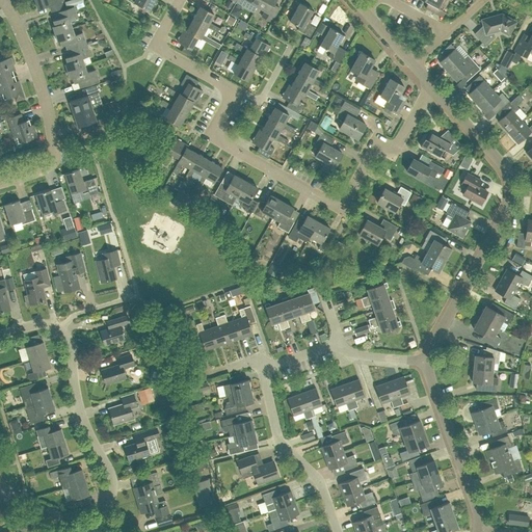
[(34,0),(37,9),(49,6),(51,12),(63,8),(60,0),(34,0)]
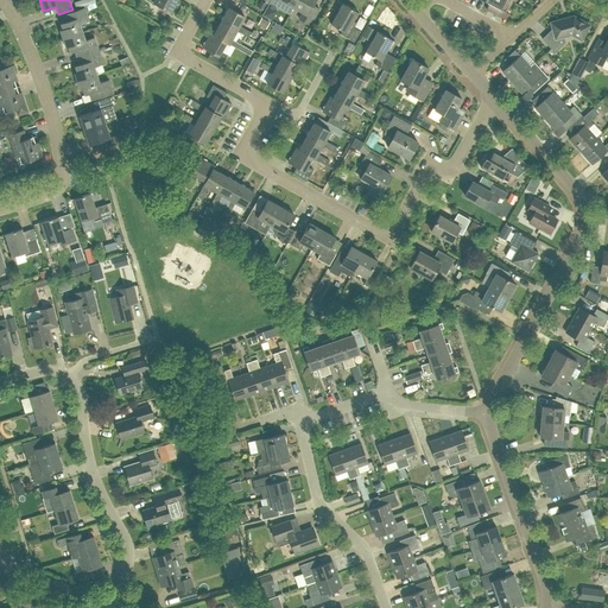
[(153,0),(152,2),(171,12),(177,0),(153,0)]
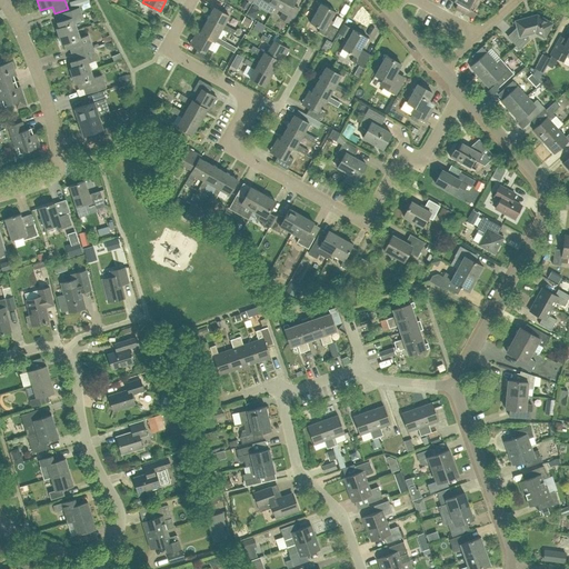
[(295,0),(278,0),(275,7),(283,11),(280,18),(290,23),(299,9),(292,6),(295,0)]
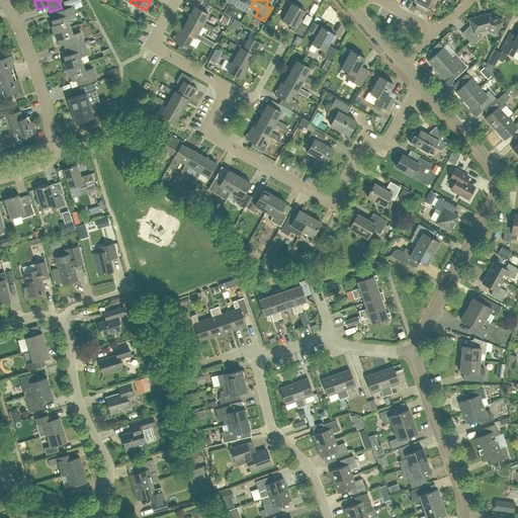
[(411,0),(416,3),(414,7),(431,16),(433,11),(431,10),(435,0),(411,0)]
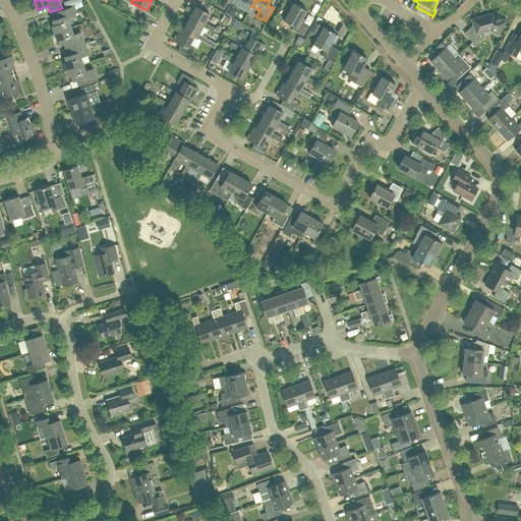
[(306,10),(293,3),(283,20),(292,25),(291,29),(303,36),(308,26),(300,21),(306,10)]
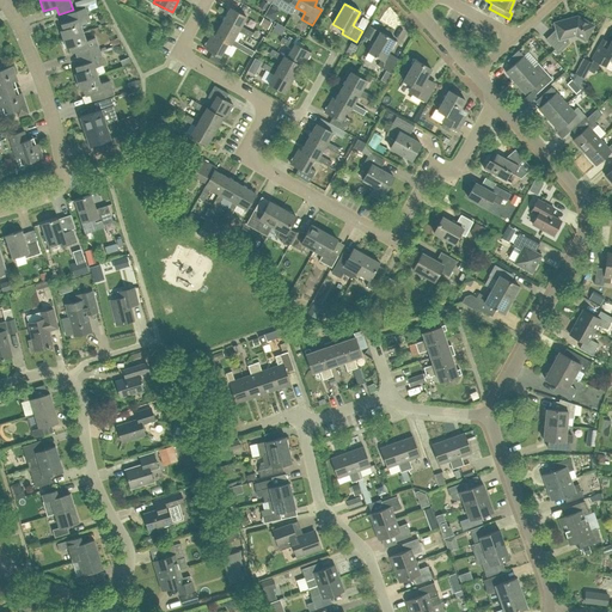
[(59,24),(63,40),(83,32),(80,24),(90,22),(85,7),(66,14),(68,22),(59,24)]
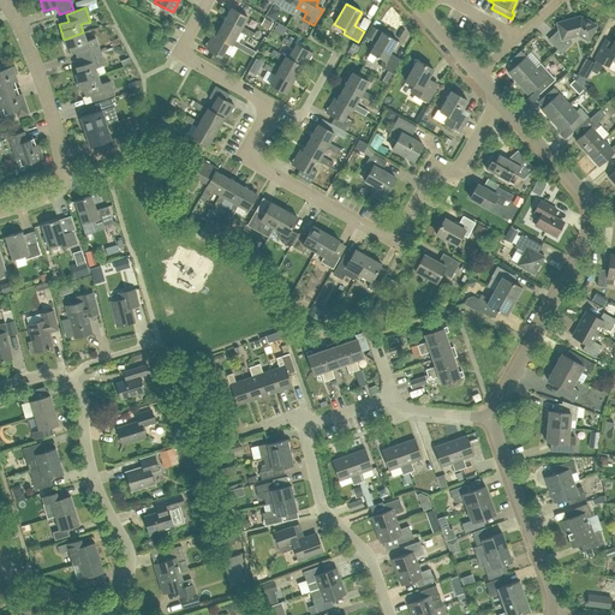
[(231,7),(224,22),(239,31),(251,37),(254,33),(242,27),(248,17),(231,7)]
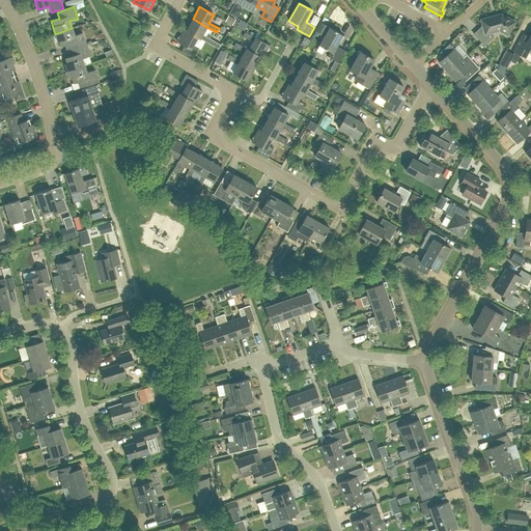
[(513,21),(503,15),(500,16),(499,17),(493,19),(490,17),(482,19),(481,22),(482,26),(474,34),(484,46),(494,37),(492,32),(502,29),(509,33),(514,24),(513,21)]
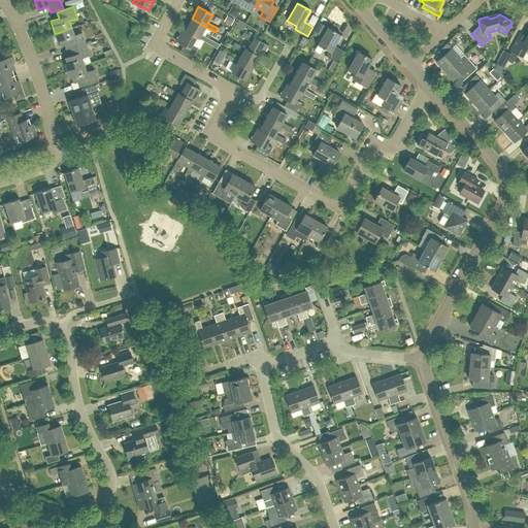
[(227,15),(224,22),(231,26),(234,20),(227,15)]
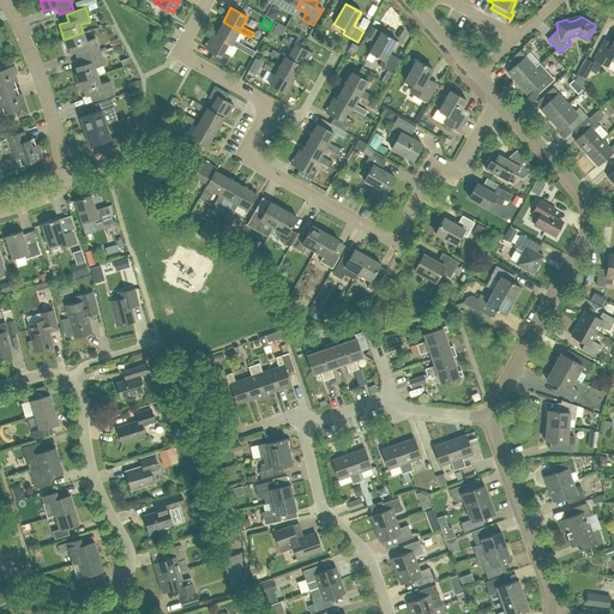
[(223,22),(215,35),(229,43),(228,43),(232,44),(244,52),(246,47),(234,40),(239,31),(223,22)]
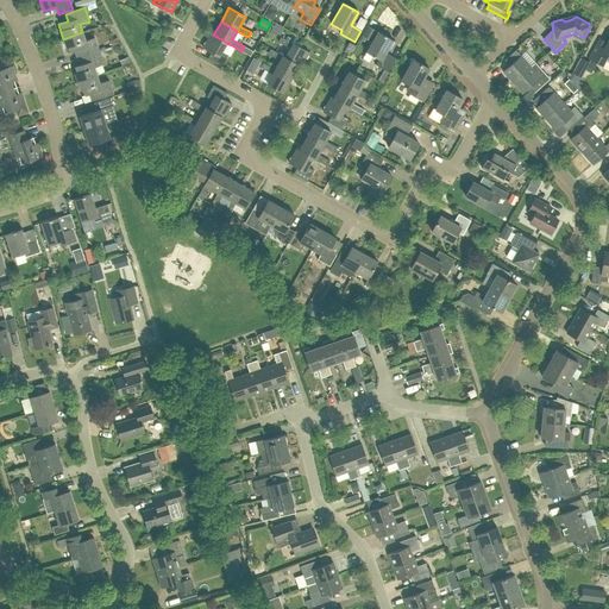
[(394,41),(377,31),(365,51),(378,58),(375,64),(388,73),(396,58),(387,52),(394,41)]
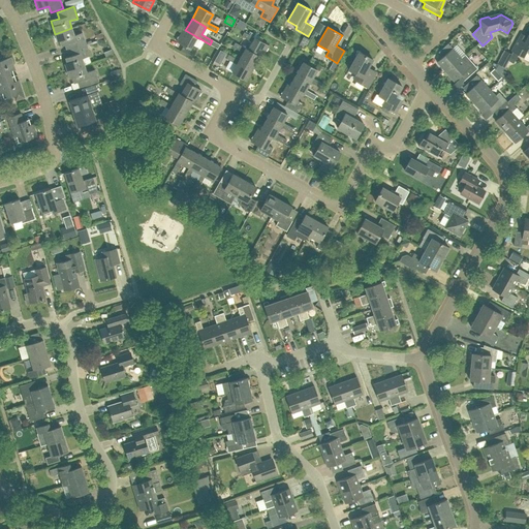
[(55,34),(59,47),(67,43),(69,50),(86,44),(82,32),(73,35),(71,28),(55,34)]
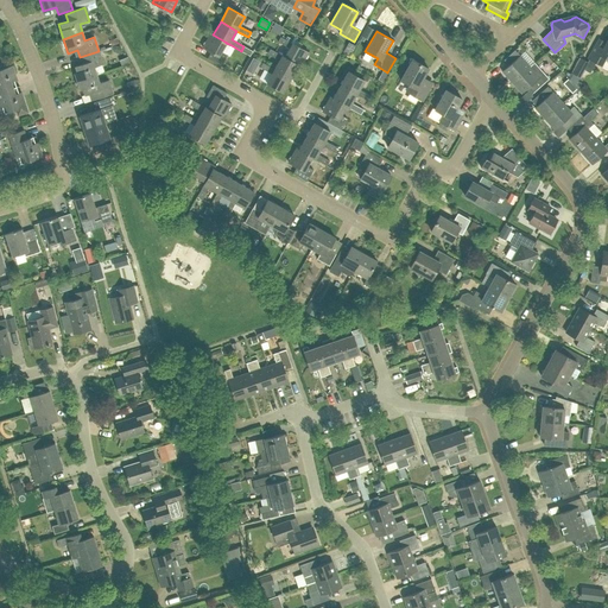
[(213,35),(210,33),(202,48),(210,52),(207,58),(221,67),(227,55),(221,51),(226,43),(227,43),(213,35)]
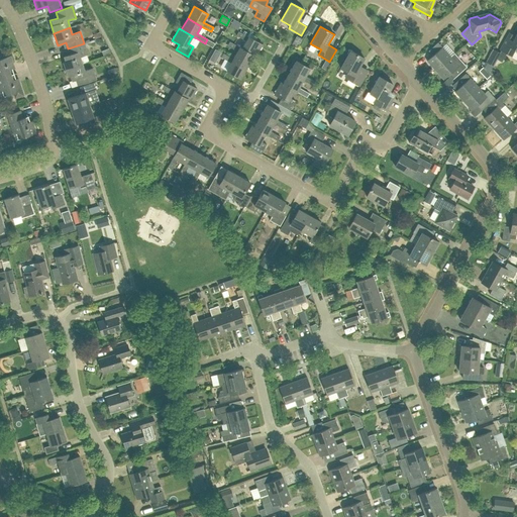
[(246,41),(242,48),(241,48),(253,55),(253,56),(255,57),(262,44),(248,36),(248,37),(238,31),(236,35),(246,41)]
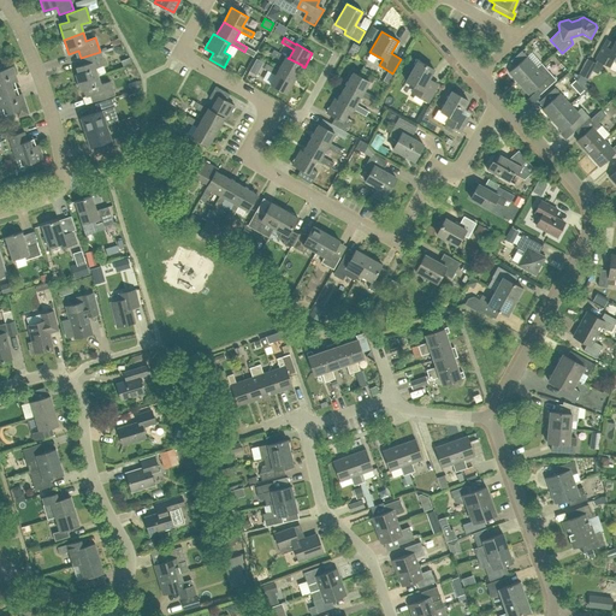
[(604,45),(596,59),(609,67),(611,64),(610,64),(612,60),(615,61),(615,39),(614,43),(606,39),(604,45)]
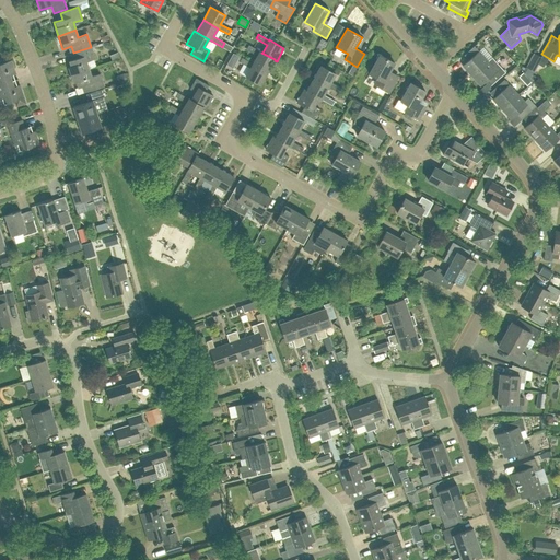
[(324,54),(330,43),(324,39),(318,50),(324,54)]
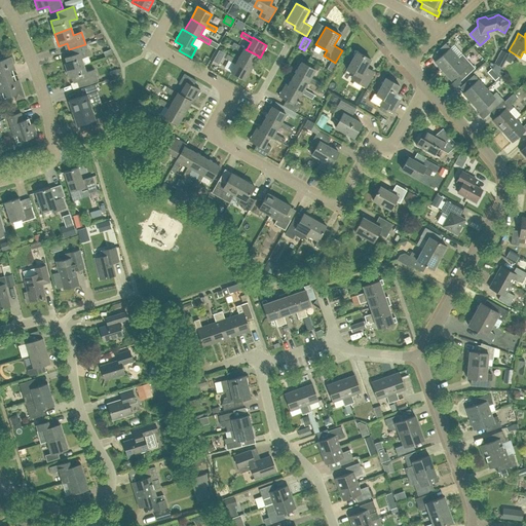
[(251,68),(258,57),(258,55),(246,49),(247,49),(243,47),(243,48),(233,42),(231,46),(241,52),(237,60),(251,68)]
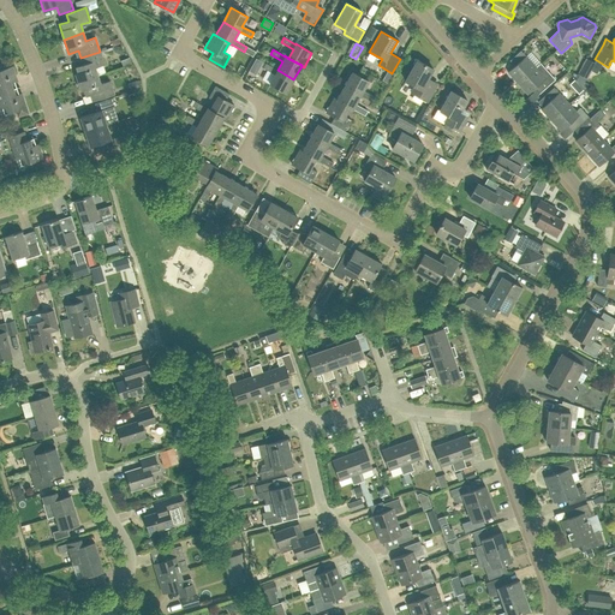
[(507,72),(518,83),(536,67),(520,51),(509,60),(514,66),(507,72)]
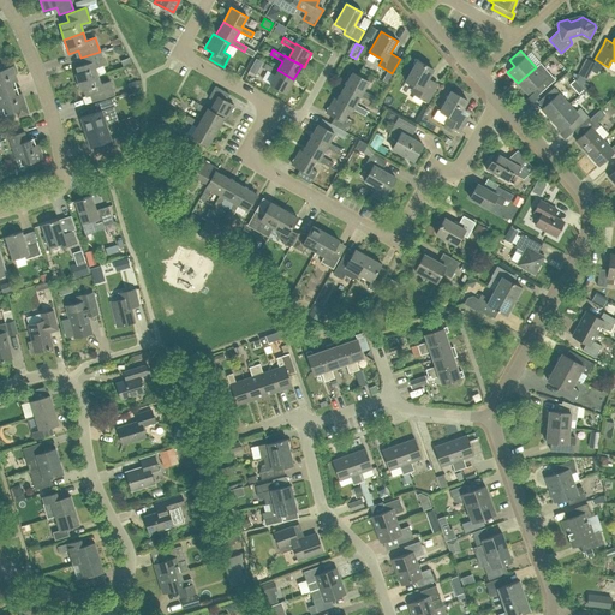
[(78,82),(97,76),(95,67),(105,65),(100,52),(81,58),(83,65),(73,67),(78,82)]
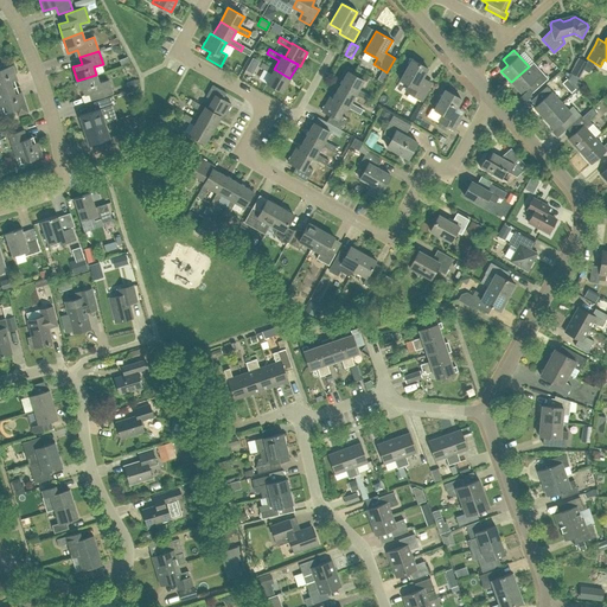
[(259,62),(251,58),(244,71),(251,75),(259,62)]
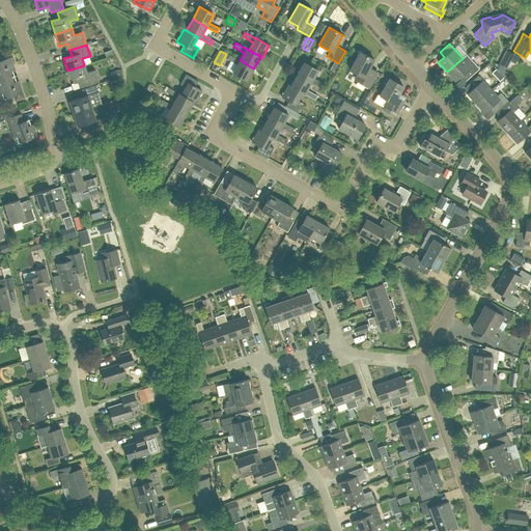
[(513,54),(506,51),(497,68),(504,73),(513,54)]
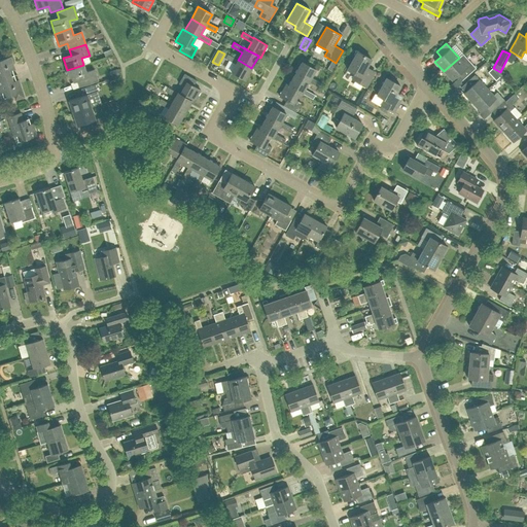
[(372,59),(357,51),(347,69),(358,75),(355,80),(366,88),(374,74),(365,69),(372,59)]
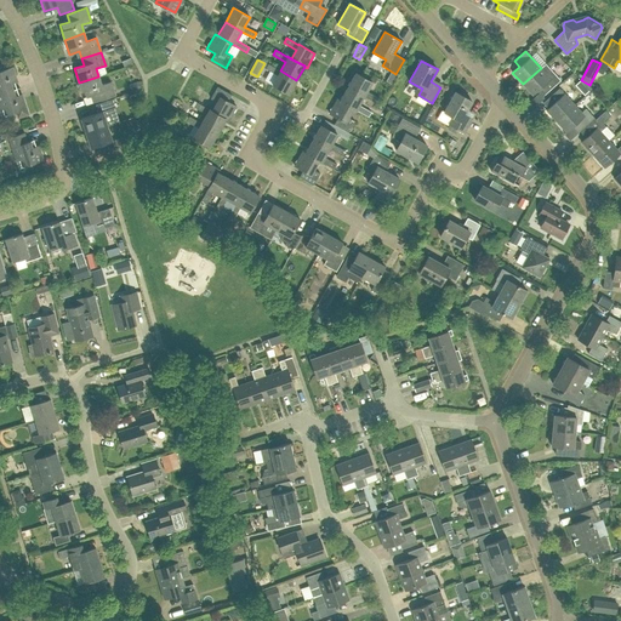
[(280,70),(268,63),(266,68),(278,75),(272,85),(289,93),(296,80),(280,70)]
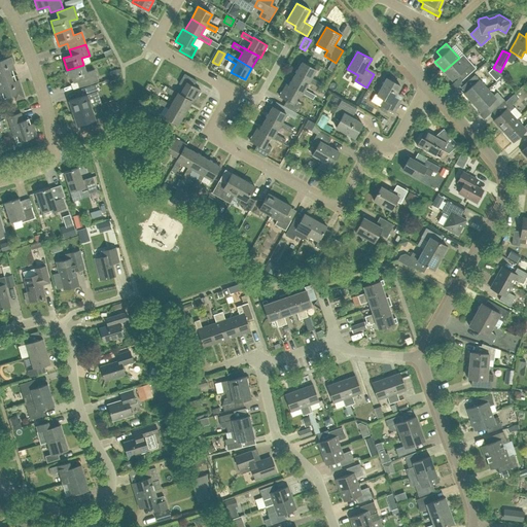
[(459,58),(444,71),(452,81),(458,76),(462,80),(476,68),(463,55),(459,58)]
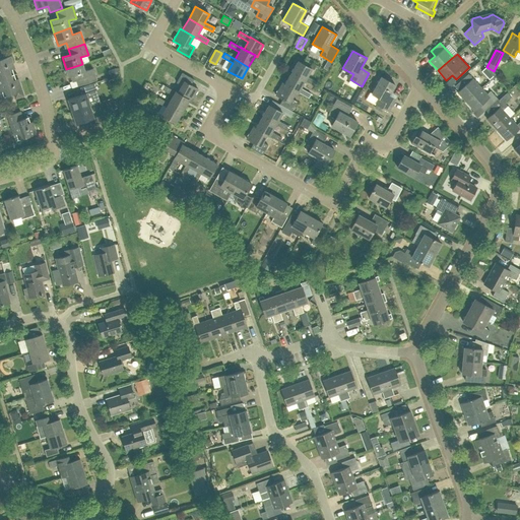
[(0,78),(16,73),(10,56),(0,59),(0,78)]
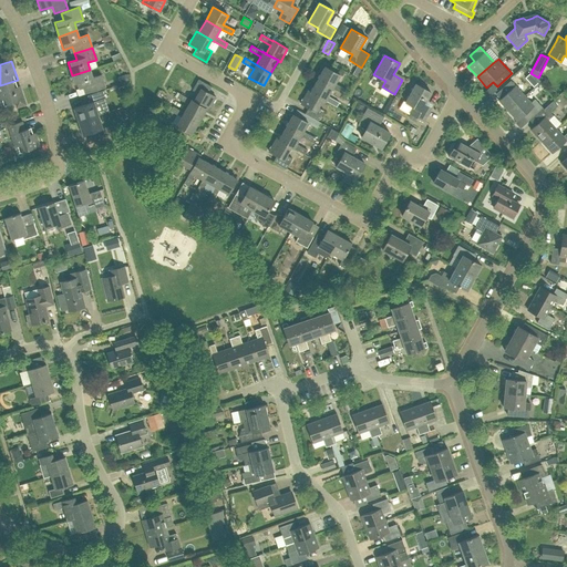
[(332,88),(343,94),(346,90),(334,83),(340,75),(325,66),(317,80),(332,88)]
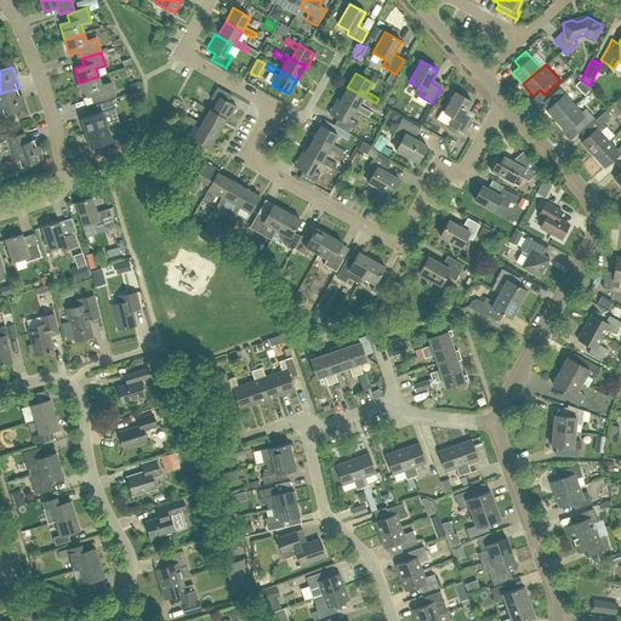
[(98,77),(79,83),(84,98),(93,95),(96,102),(115,96),(110,81),(101,85),(98,77)]
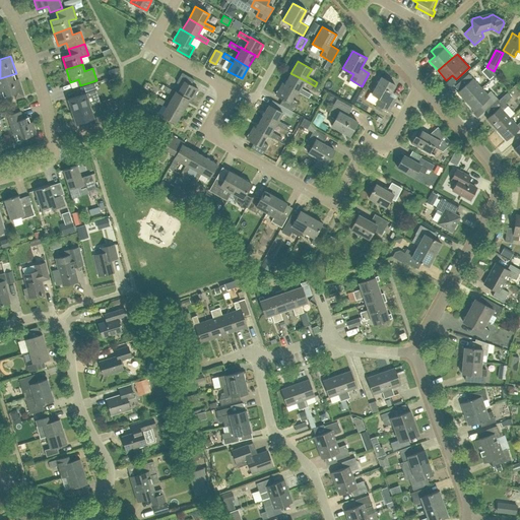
[(182,85),(178,92),(177,93),(189,100),(188,100),(191,101),(198,89),(191,85),(194,79),(182,72),(176,82),(182,85)]
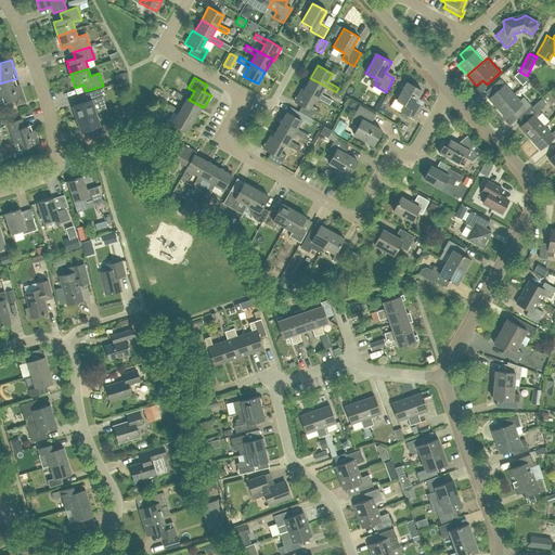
[(26,103),(24,98),(17,78),(0,84),(0,101),(1,104),(14,101),(15,106),(26,103)]
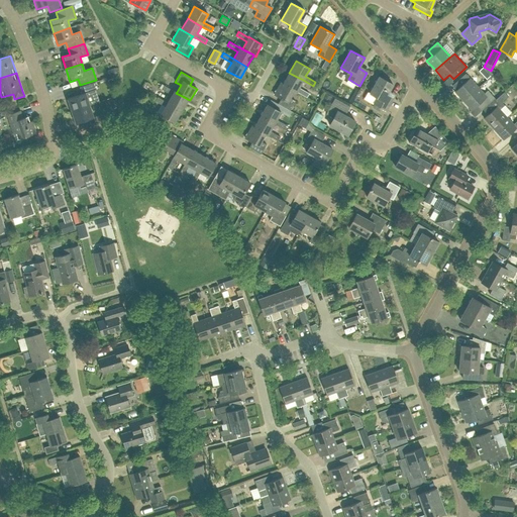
[(289,73),(283,84),(294,90),(297,92),(306,97),(309,93),(299,88),(303,80),(289,73)]
